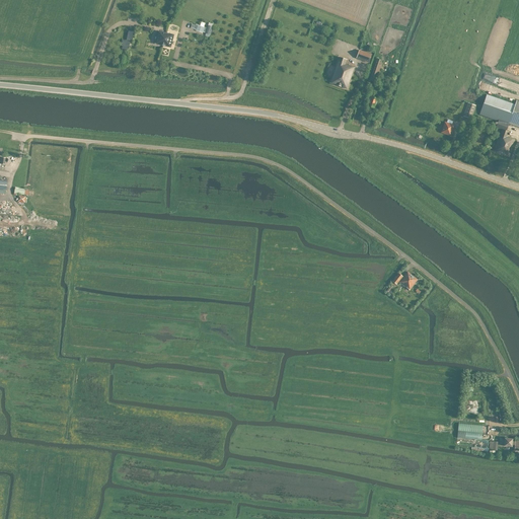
[(155,44),(170,48),(173,34),(162,31),(162,32),(158,30),(155,44)]
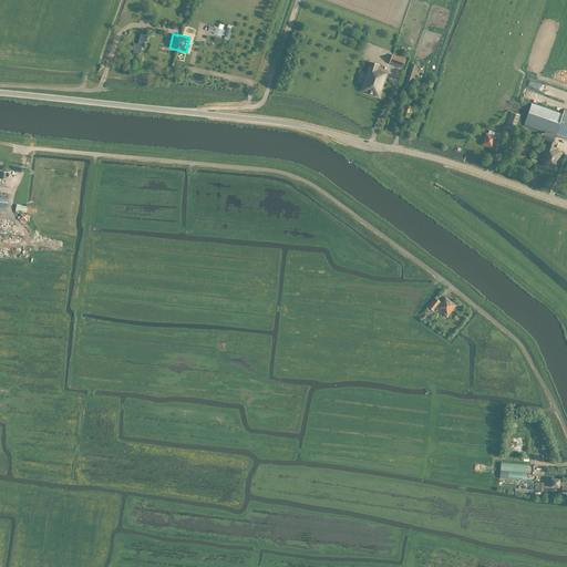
[(389,63),(403,68),(405,59),(392,53),(389,63)]
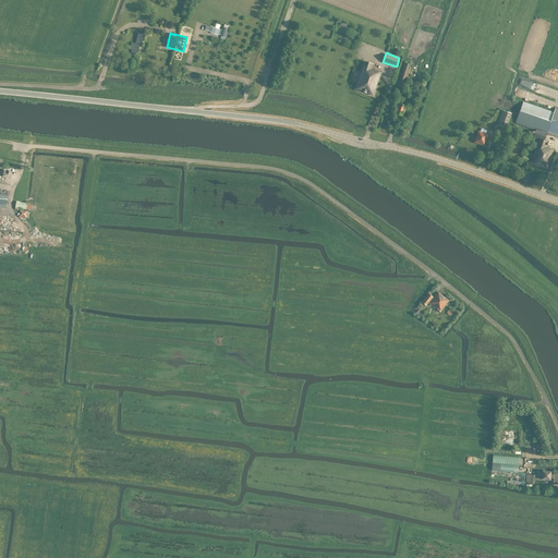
[(138,61),(137,61),(138,57),(130,56),(129,60),(126,69),(136,70),(138,61)]
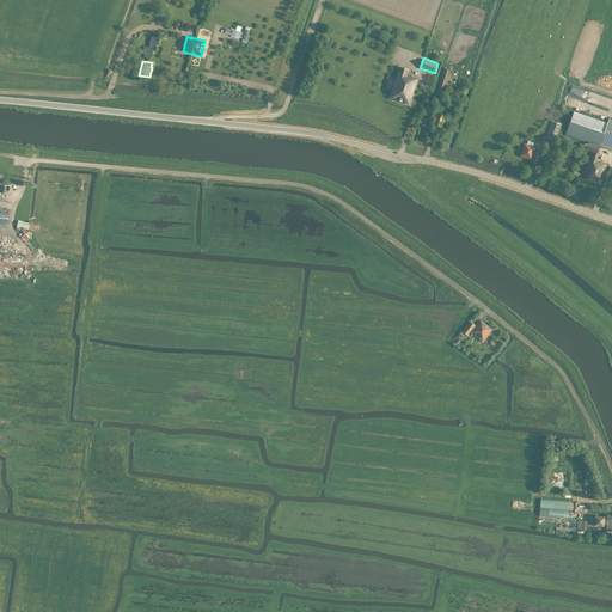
[(408,75),(409,69),(399,66),(390,97),(409,104),(418,79),(408,75)]
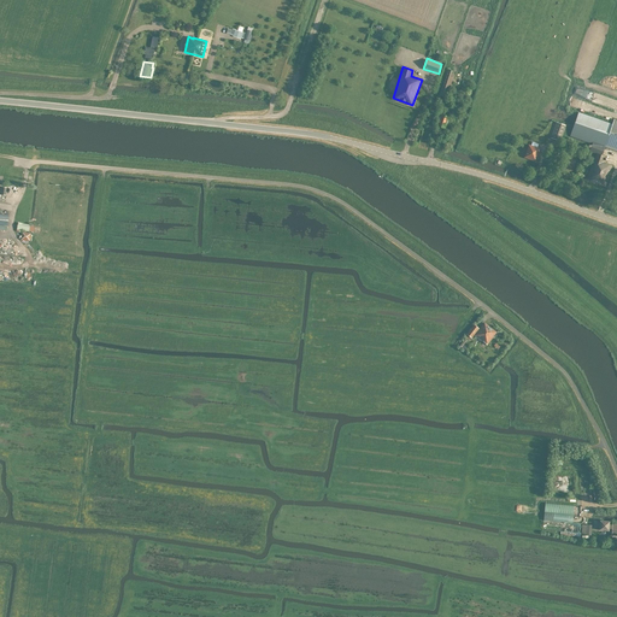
[(439,95),(444,97),(452,70),(447,69),(439,95)]
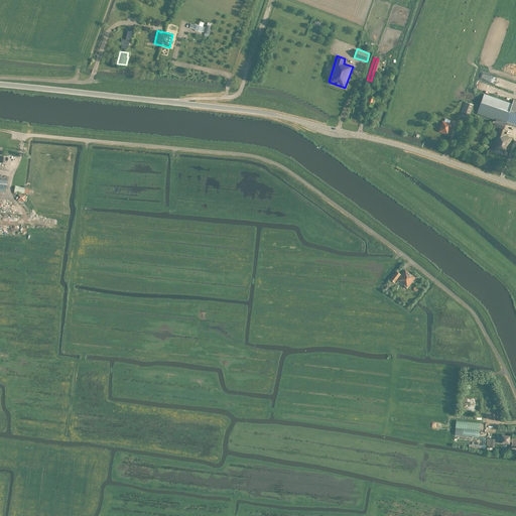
[(494,123),(493,126),(498,128),(491,149),(506,155),(512,137),(505,135),(507,131),(503,129),(505,122),(515,126),(515,100),(513,99),(512,103),(484,94),(478,113),(496,119),(494,123)]
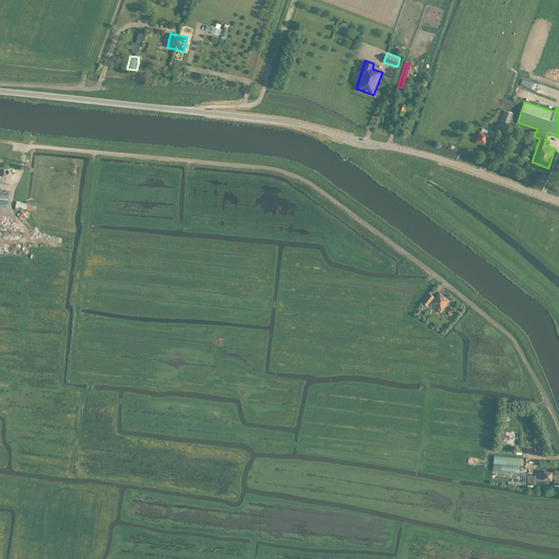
[(395,114),(403,116),(404,113),(409,115),(413,108),(399,104),(395,114)]
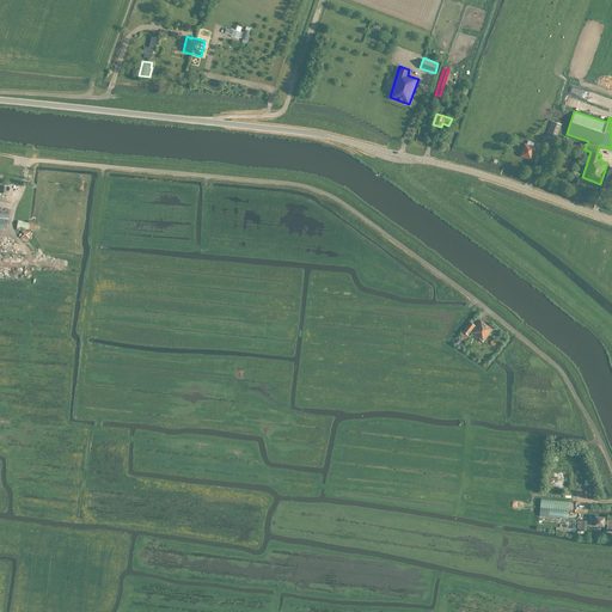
[(546,136),(556,140),(561,123),(552,121),(546,136)]
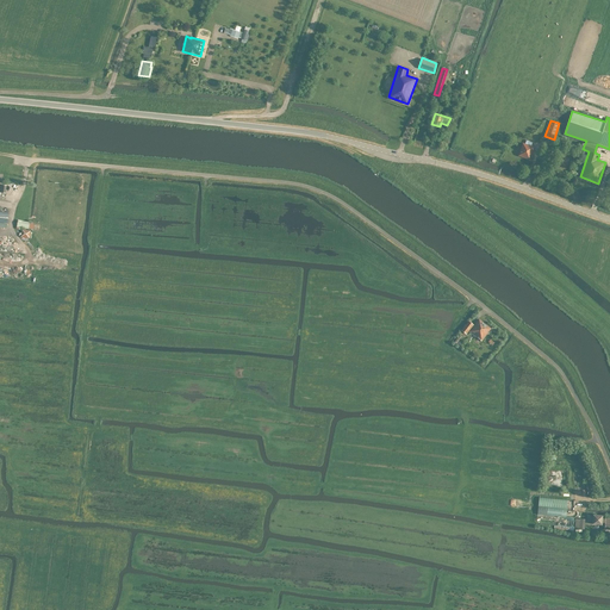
[(518,155),(529,160),(534,147),(523,143),(518,155)]
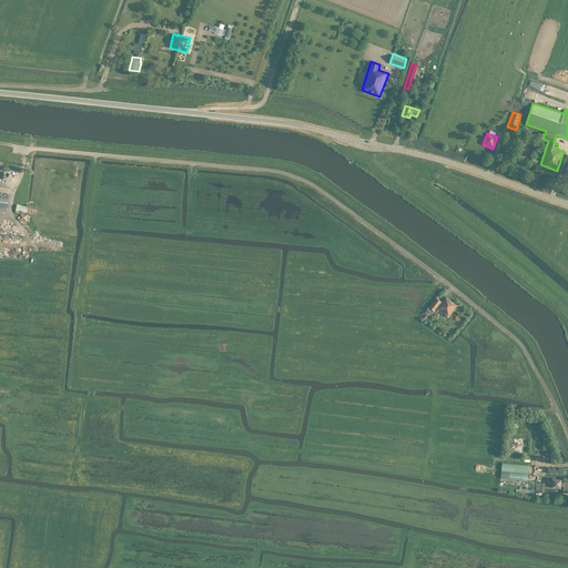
[(20,166),(21,160),(20,160),(21,155),(13,154),(11,165),(20,166)]
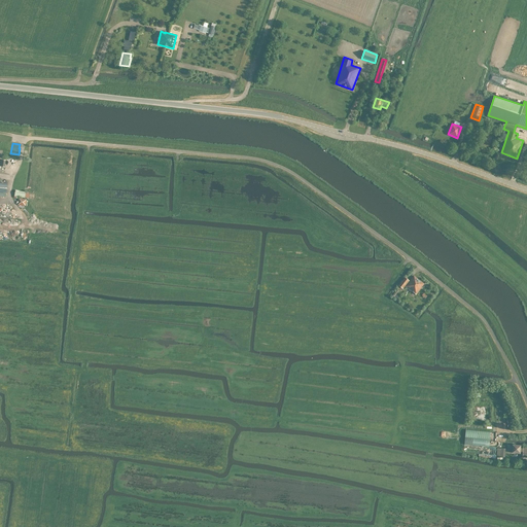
[(406,286),(416,294),(424,283),(414,276),(406,286)]
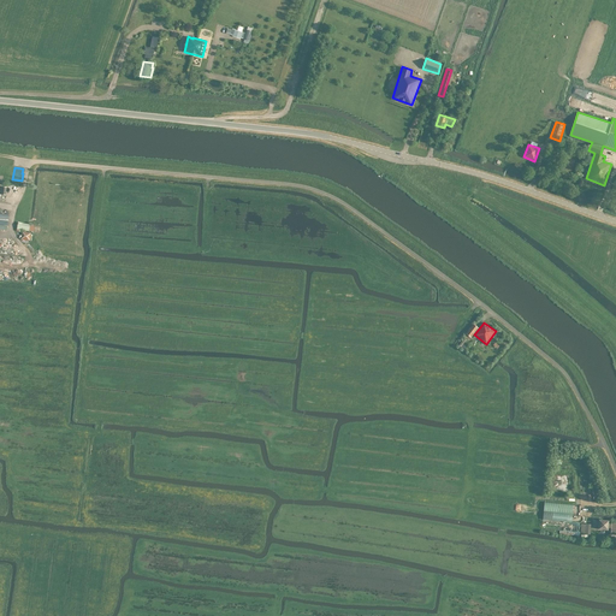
[(466,333),(471,337),(478,327),(473,324),(466,333)]
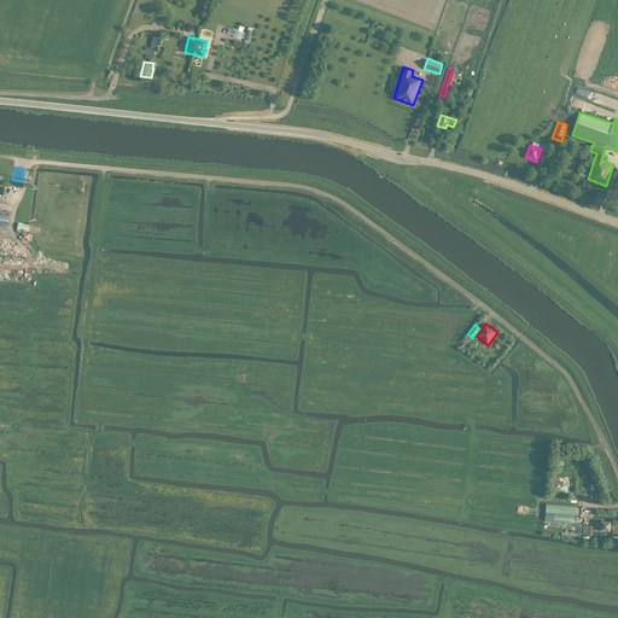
[(612,536),(617,536),(617,524),(613,524),(613,525),(610,525),(610,523),(601,522),(600,531),(610,531),(612,531),(612,536)]
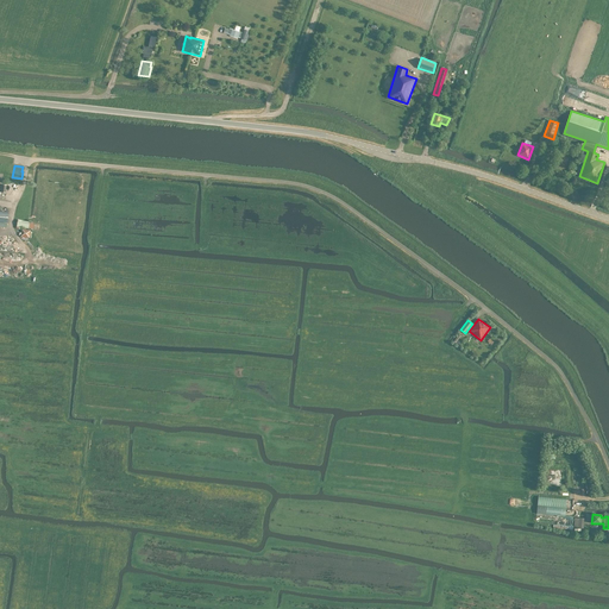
[(573,528),(583,528),(584,519),(575,518),(573,528)]
